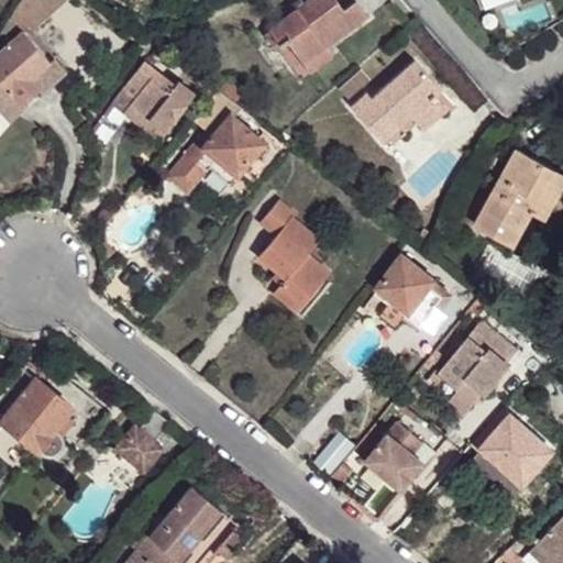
[(0,33),(0,106),(12,119),(14,120),(41,94),(66,70),(53,56),(50,61),(28,36),(33,31),(52,14),(36,0),(23,0),(11,17),(0,33)]
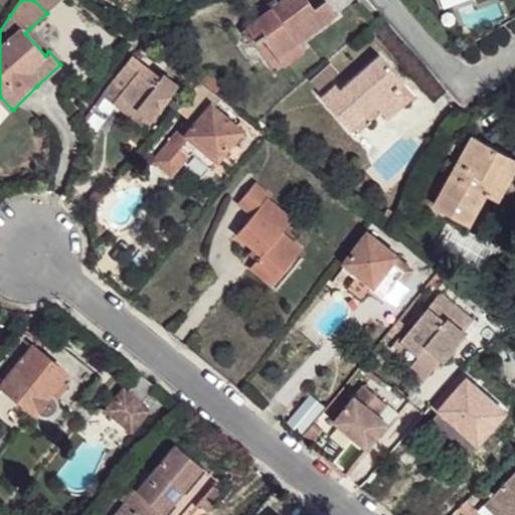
[(33,0),(47,13),(61,0),(33,0)]
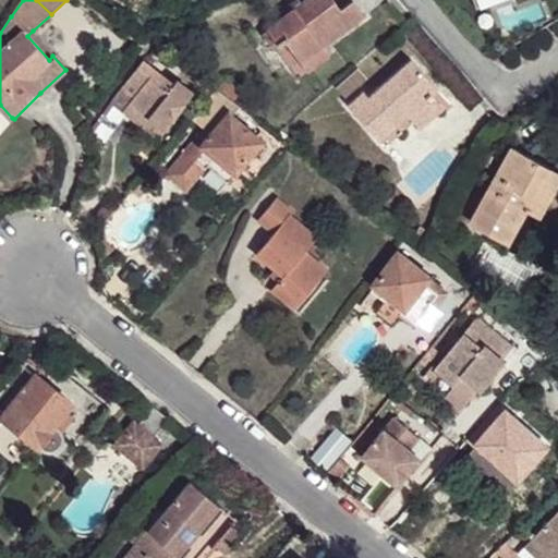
[(323,46),(364,15),(353,0),(352,0),(341,9),(334,0),(303,0),(294,7),(323,46)]
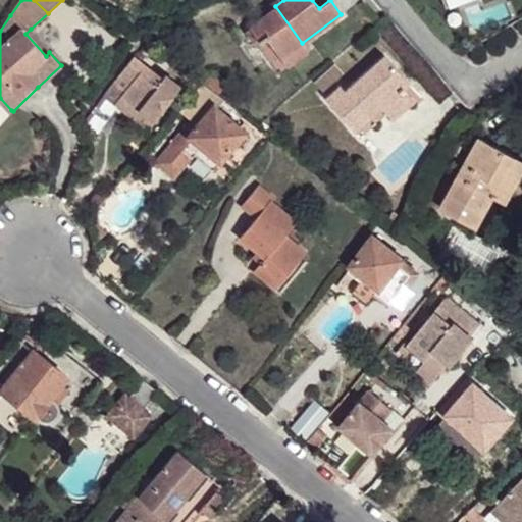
[(281,57),(302,43),(275,6),(249,27),(260,42),(267,37),(281,57)]
